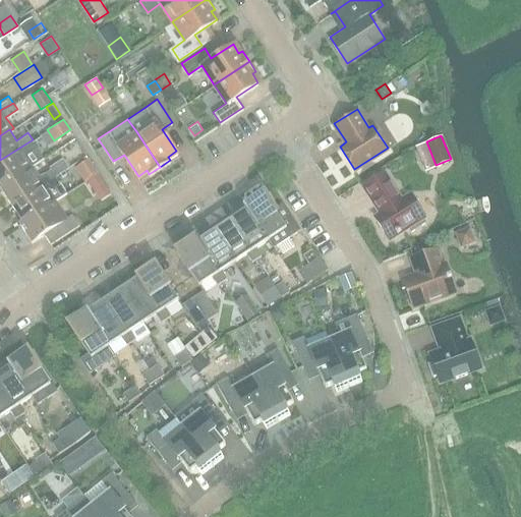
[(0,160),(0,185),(33,165),(44,157),(33,139),(0,160)]
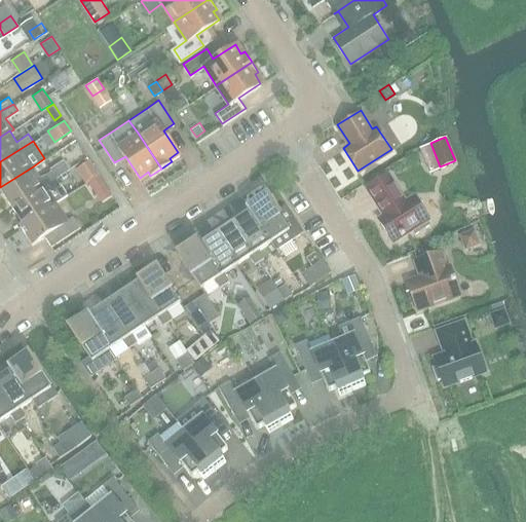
[(0,187),(11,204),(66,170),(65,169),(61,162),(51,169),(40,177),(33,166),(0,187)]
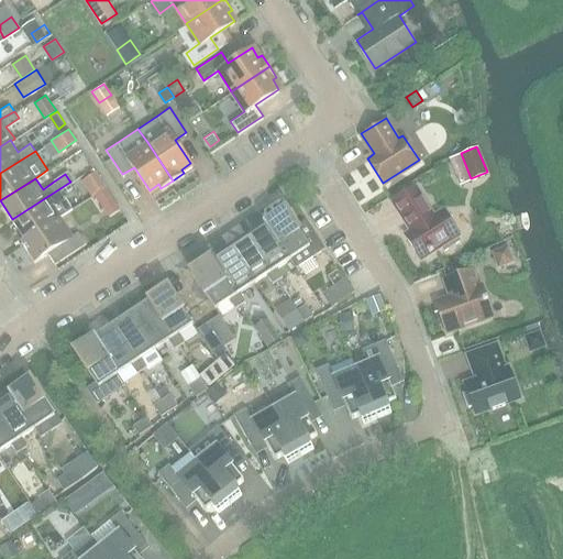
[(106,185),(94,193),(108,215),(120,207),(111,194),(106,185)]
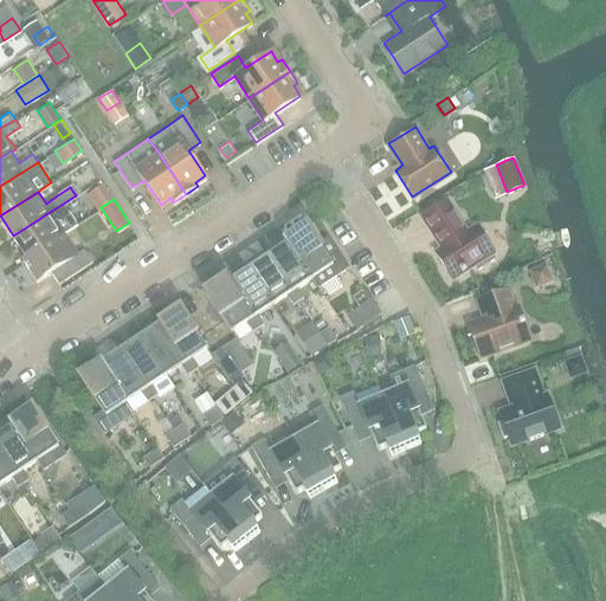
[(444,245),(436,251),(452,277),(475,262),(478,266),(495,256),(491,251),(494,250),(477,224),(468,231),(446,199),(423,214),(434,233),(436,232),(444,245)]
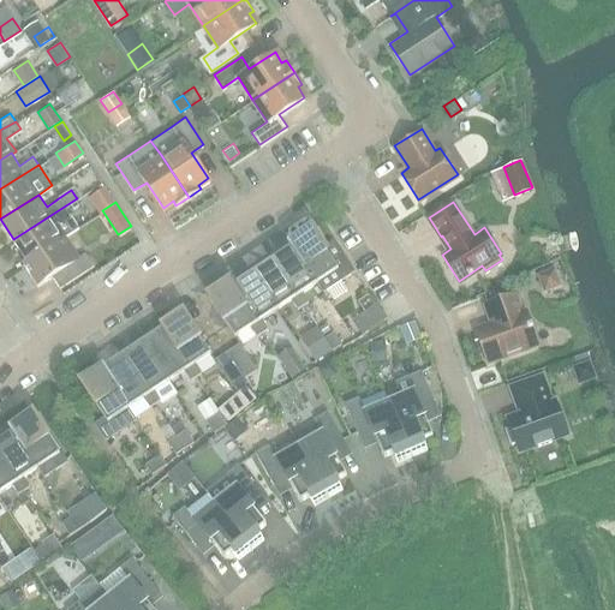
[(65,205),(13,239),(27,259),(65,235),(78,226),(70,214),(65,205)]
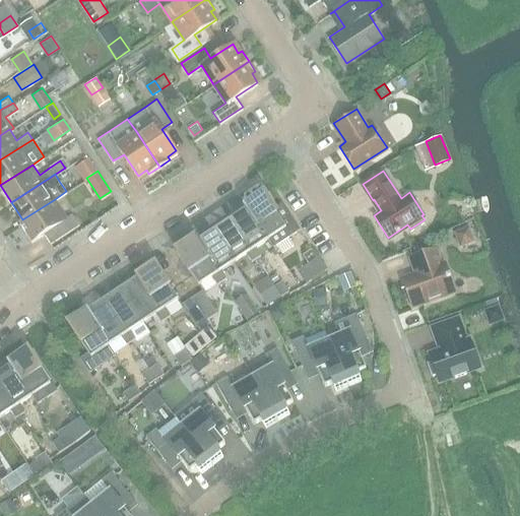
[(263,191),(245,203),(260,224),(268,237),(273,244),(300,228),(281,201),(273,206),(263,191)]
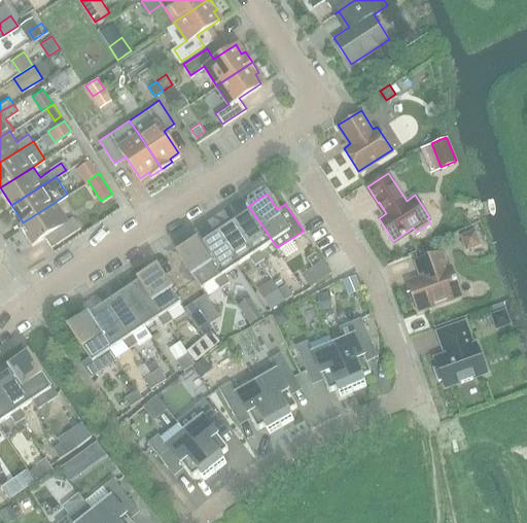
[(23,222),(20,224),(21,224),(32,243),(44,235),(51,245),(80,227),(73,215),(67,219),(56,202),(23,222)]
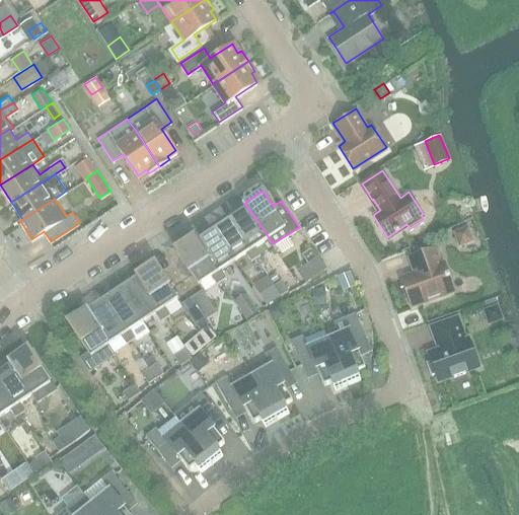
[(244,203),(228,214),(234,224),(255,255),(261,252),(255,244),(268,236),(260,224),(244,203)]
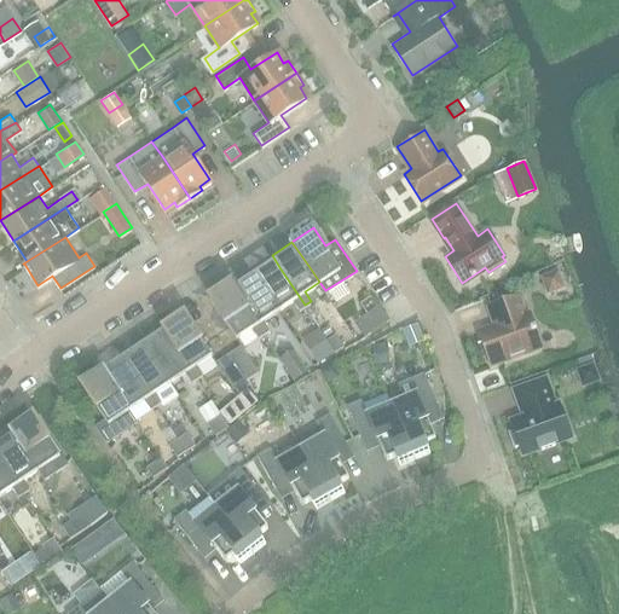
[(272,255),(252,268),(278,308),(293,299),(300,308),(305,305),(279,267),(272,255)]
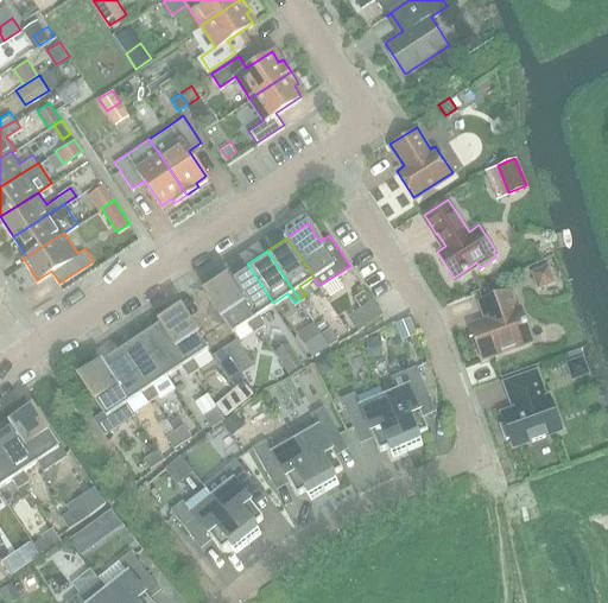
[(538,265),(534,277),(537,284),(552,278),(546,261),(538,265)]
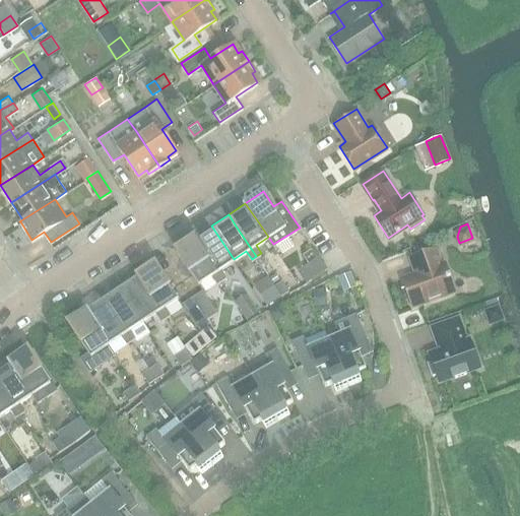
[(211,226),(194,238),(221,279),(226,276),(221,267),(234,259),(211,226)]
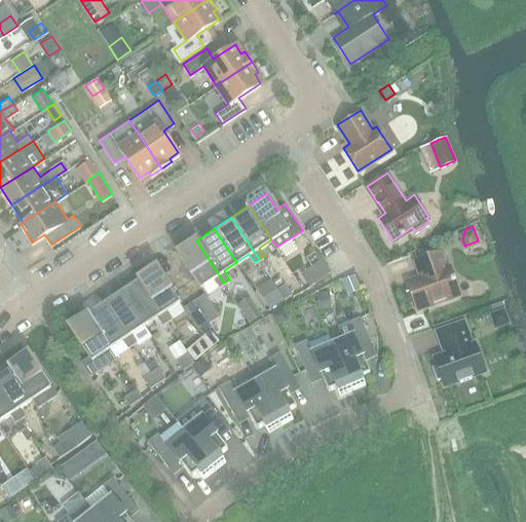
[(224,283),(196,240),(178,252),(200,286),(214,277),(220,286),(224,283)]
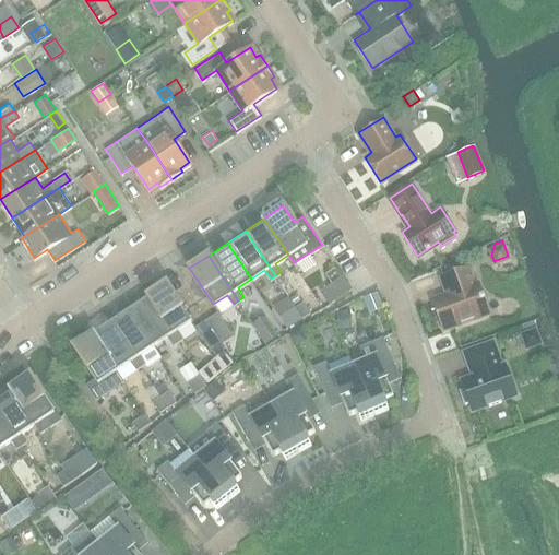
[(432,297),(443,328),(489,311),(478,281),(474,282),(468,266),(441,275),(447,292),(432,297)]
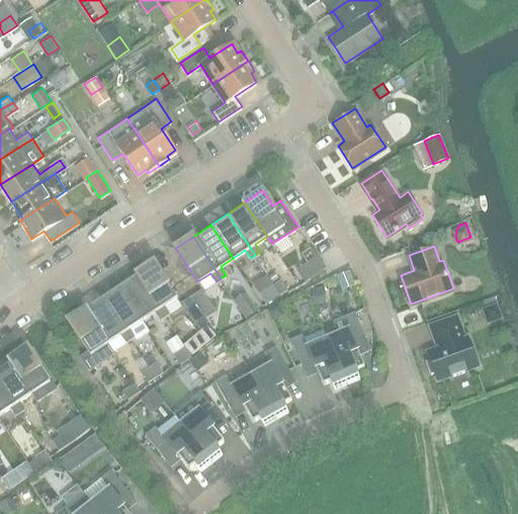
[(297,268),(305,280),(325,266),(318,255),(297,268)]
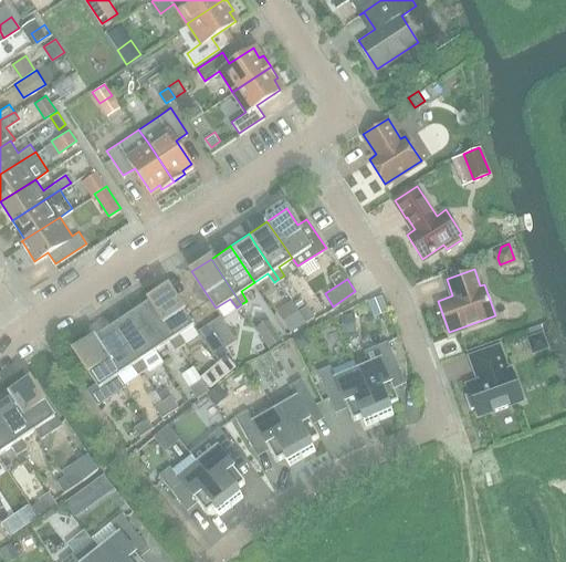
[(169,285),(149,299),(180,344),(180,345),(186,341),(180,332),(194,322),(169,285)]
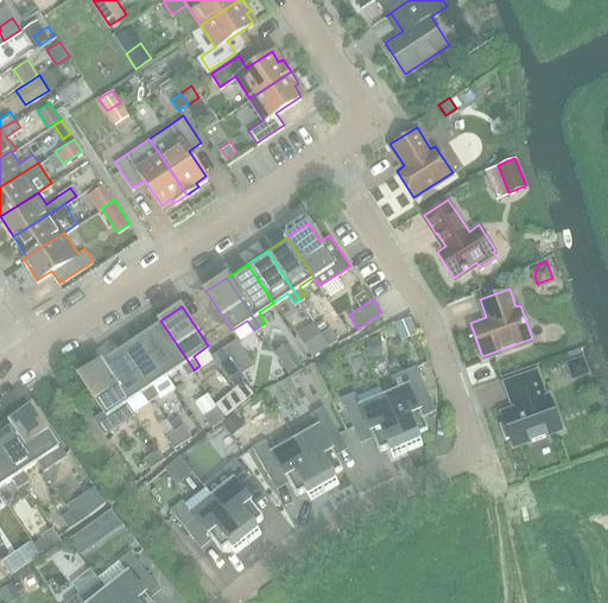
[(409,316),(396,321),(401,336),(415,331),(409,316)]
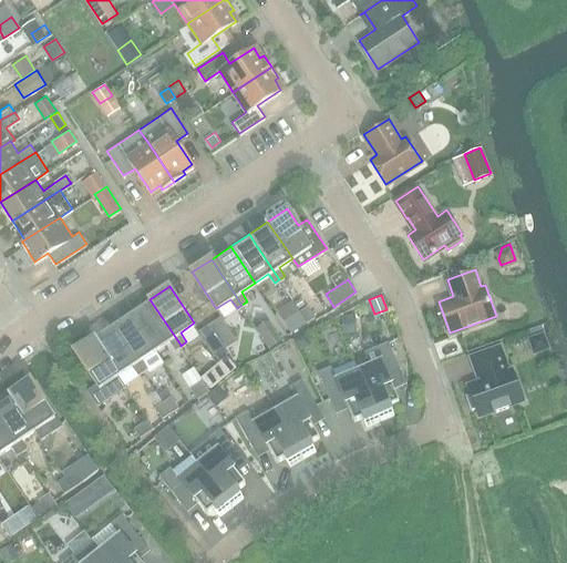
[(150,299),(132,311),(156,348),(169,339),(176,348),(181,346),(181,345),(150,299)]
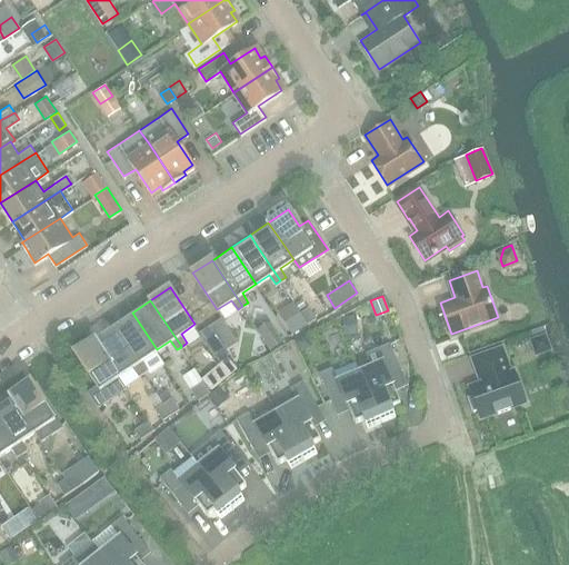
[(292,300),(279,310),(293,331),(308,321),(300,310),(292,300)]
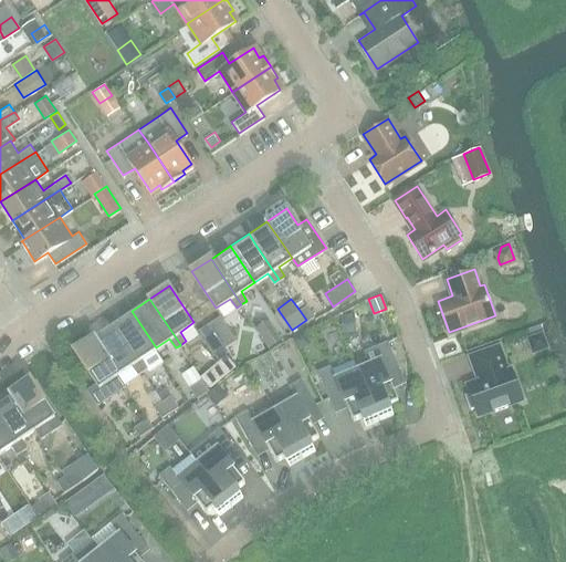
[(306,303),(299,309),(306,320),(314,314),(306,303)]
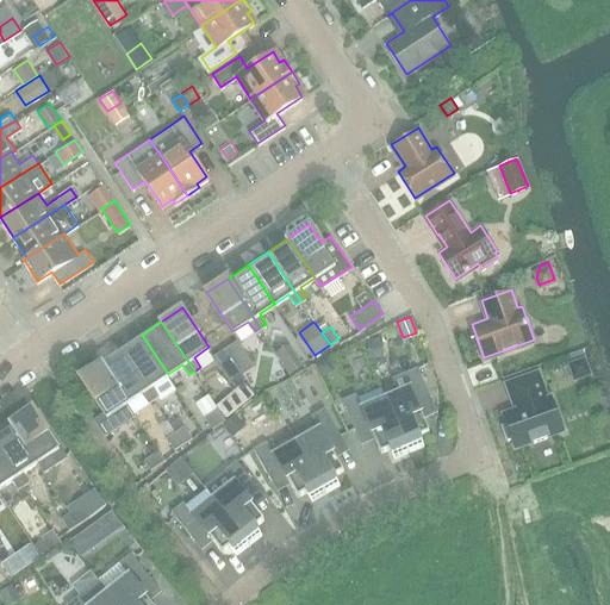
[(142,335),(120,349),(154,398),(160,394),(154,385),(168,374),(142,335)]
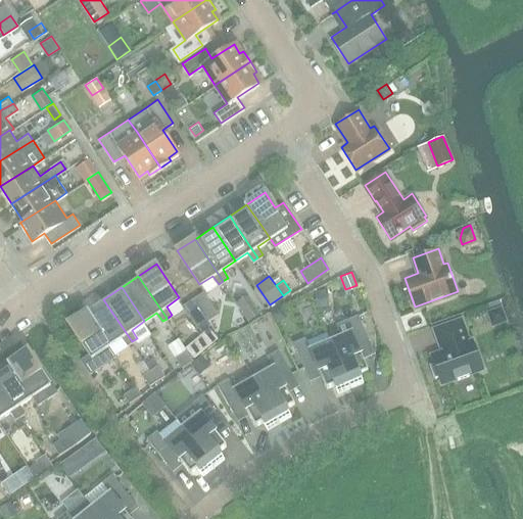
[(328,288),(316,288),(316,303),(328,303),(328,288)]
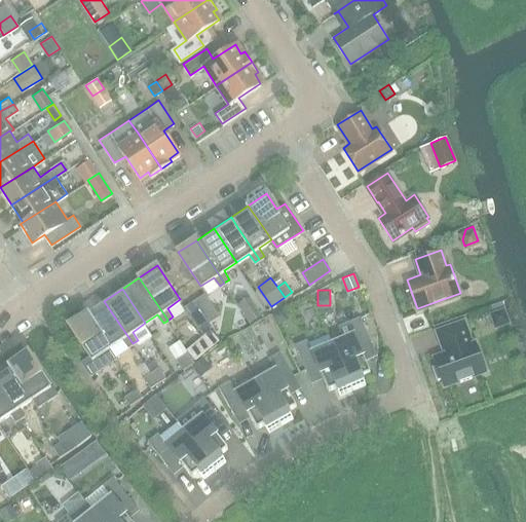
[(204,292),(194,298),(209,321),(209,322),(220,314),(204,292)]
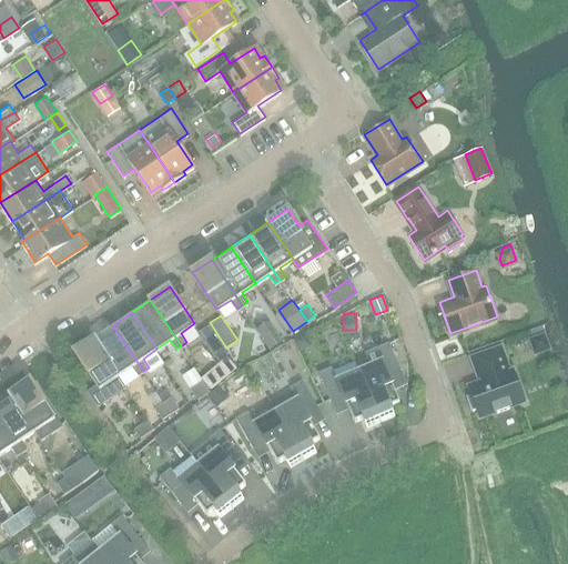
[(267,319),(256,326),(262,336),(273,329),(267,319)]
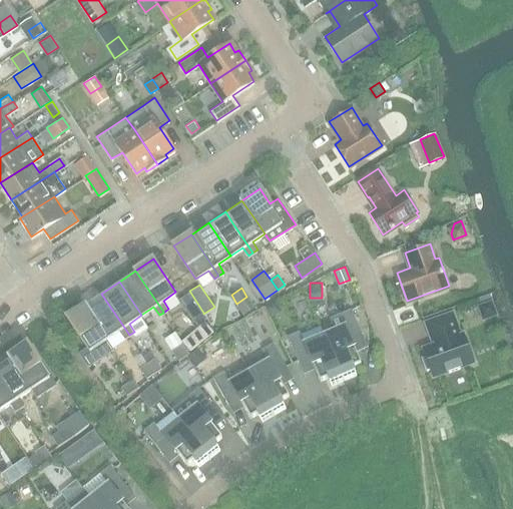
[(203,313),(189,291),(179,299),(193,320),(203,314),(203,313)]
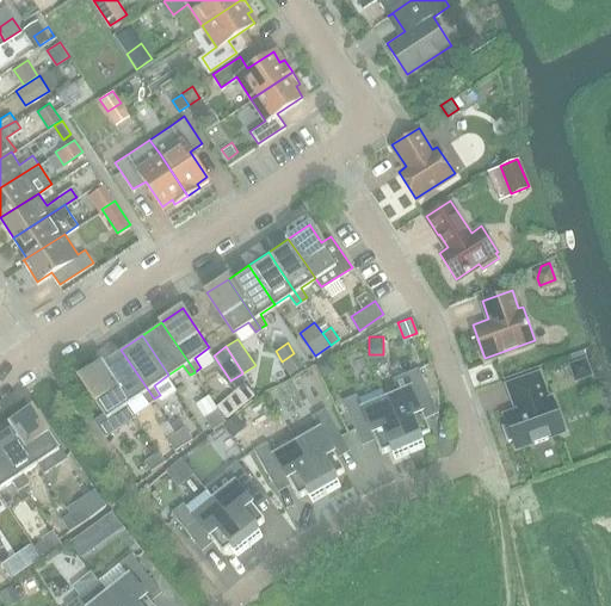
[(121,350),(102,363),(128,402),(142,393),(149,402),(154,399),(121,350)]
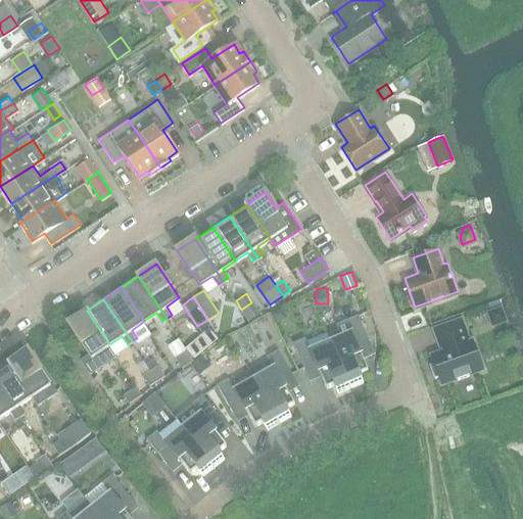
[(251,302),(241,310),(248,320),(258,314),(251,302)]
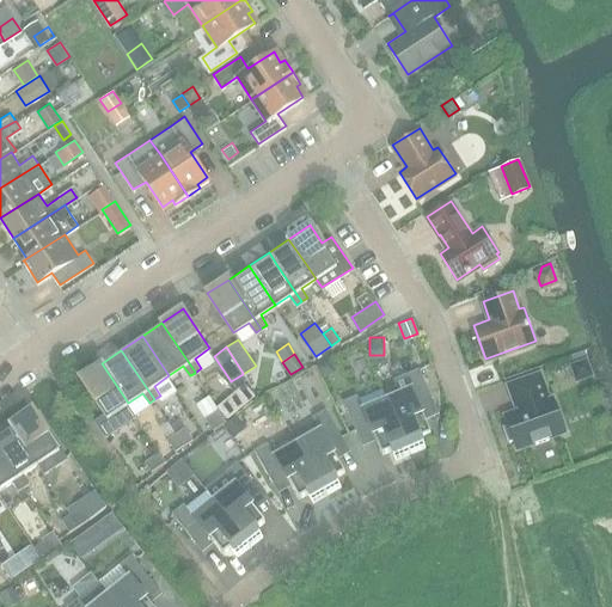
[(329,359),(317,363),(323,375),(331,372),(332,367),(329,359)]
